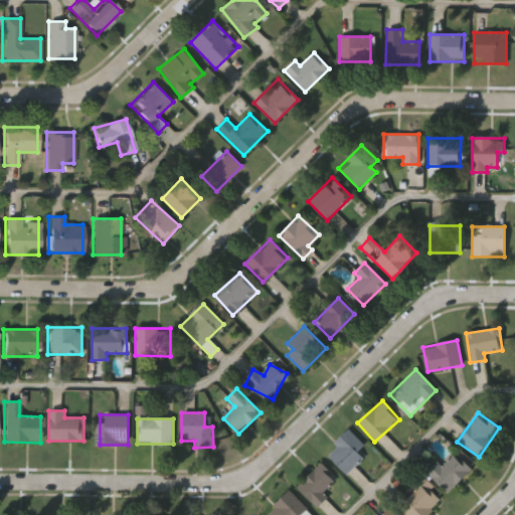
[(333,445),(345,432),(367,454),(346,475),(327,456),(336,447),(333,445)]
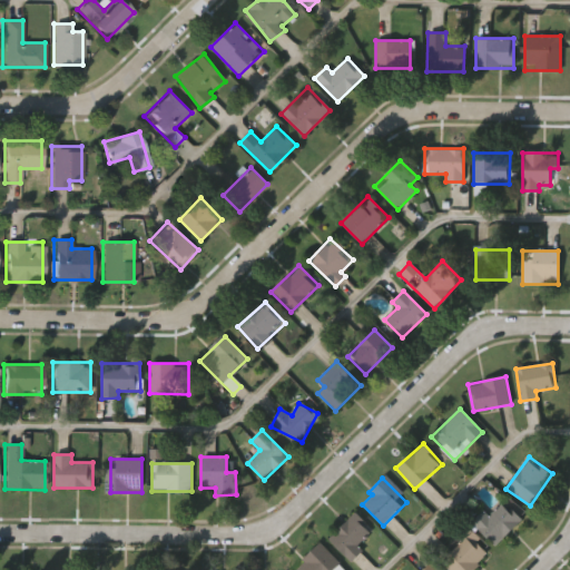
[(494,546),(471,522),(483,511),(488,517),(503,501),(521,519),(494,546)]
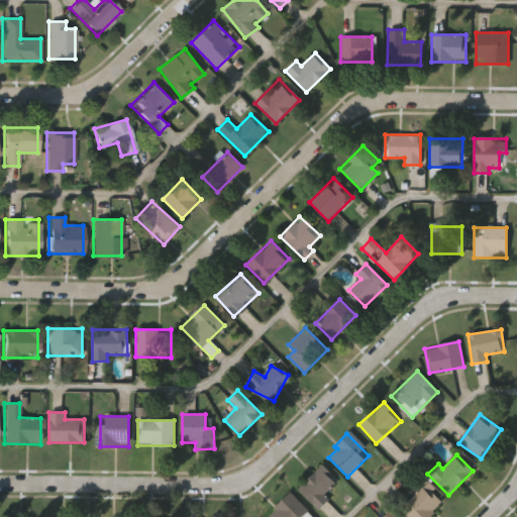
[(328,499),(318,510),(297,490),(321,466),(337,483),(324,495),(328,499)]
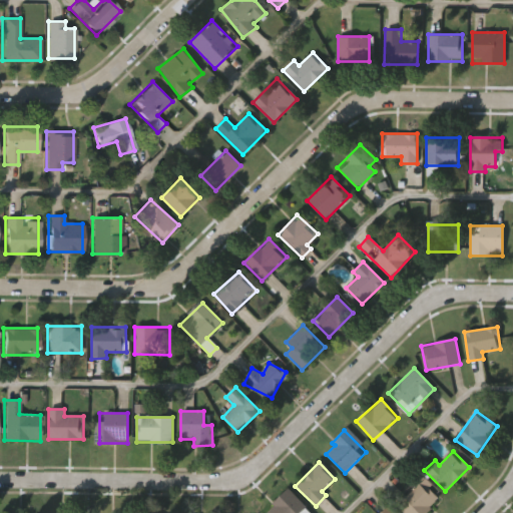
[(404,512),(397,505),(422,481),(439,498),(424,512),(404,512)]
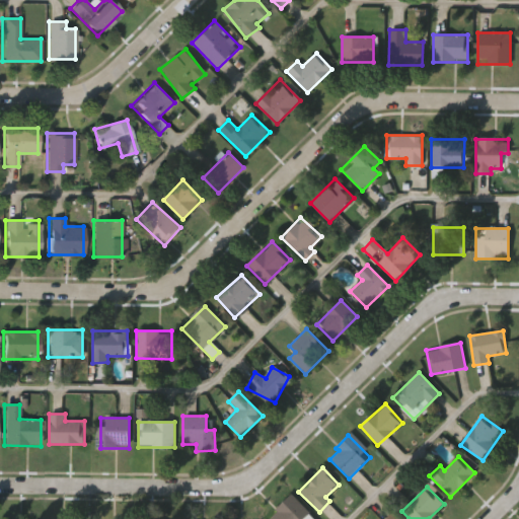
[(309,513),(303,518),(269,518),(267,517),(291,495),(309,513)]
